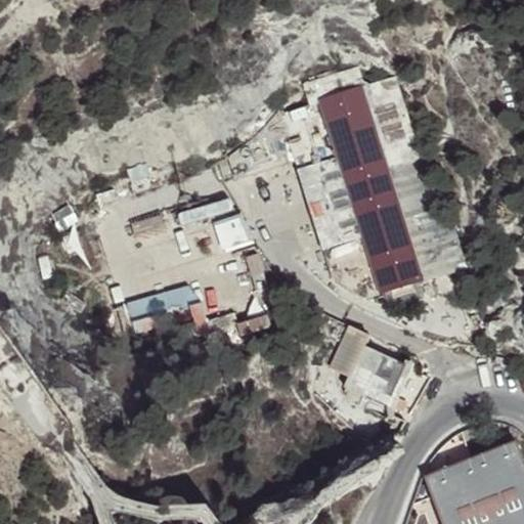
[(356,67),(314,81),(320,100),(281,113),(286,125),(296,154),(338,280),(361,300),(421,279),(387,168),(420,157),(393,77),(363,87),(356,67)]
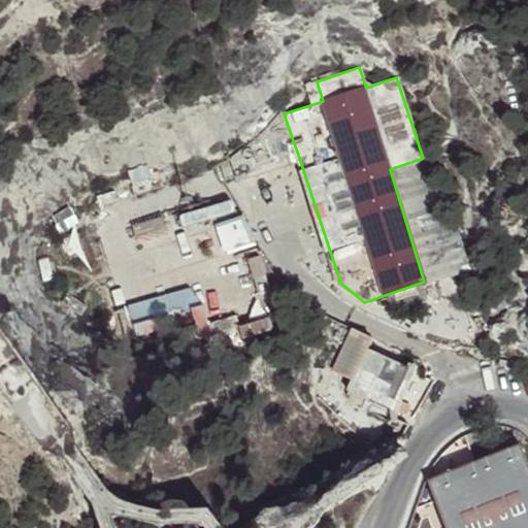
[(291,159),(298,155),(288,126),(279,128),(291,159)]
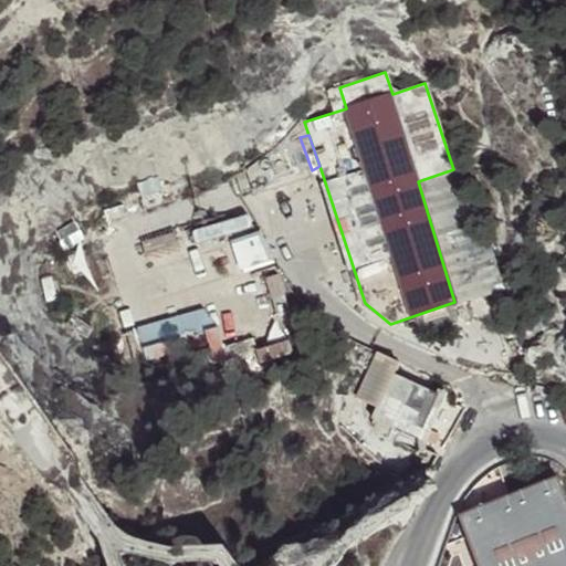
[(260,160),(249,167),(258,192),(300,179),(284,136),(260,160)]
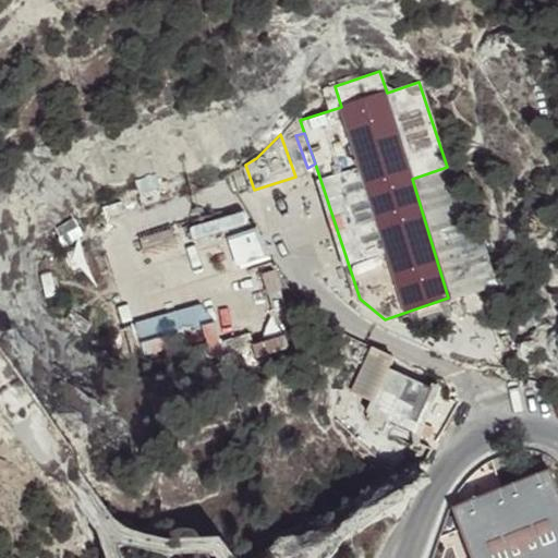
[(493,281),(453,165),(447,167),(412,179),(448,298),(493,281)]
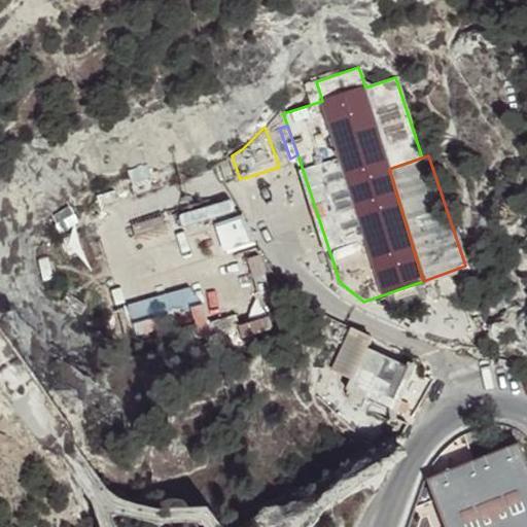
[(248,221),(224,231),(234,252),(258,242),(248,221)]
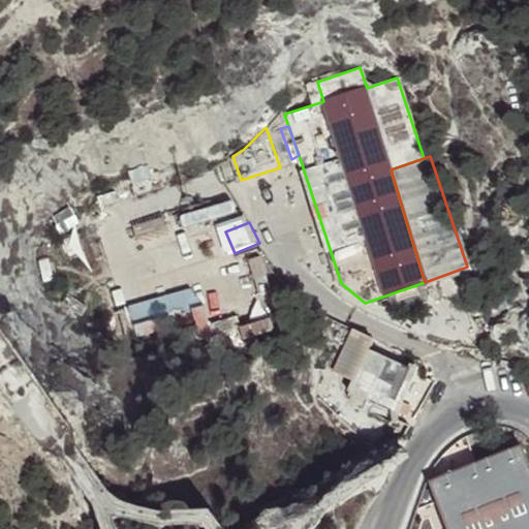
[(232,256),(220,260),(231,293),(243,289),(232,256)]
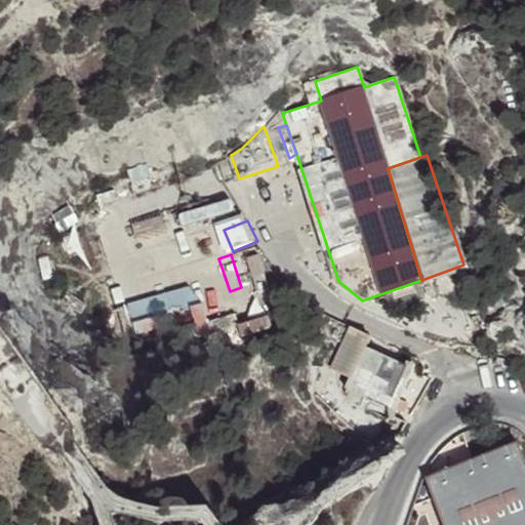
[(212,261),(201,265),(212,296),(224,293),(212,261)]
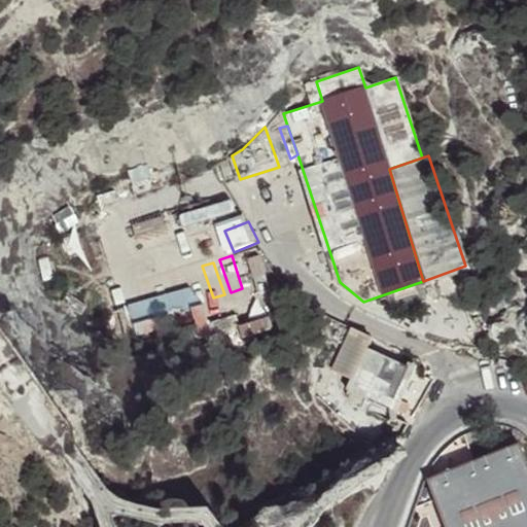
[(196,268),(185,271),(197,305),(207,301),(196,268)]
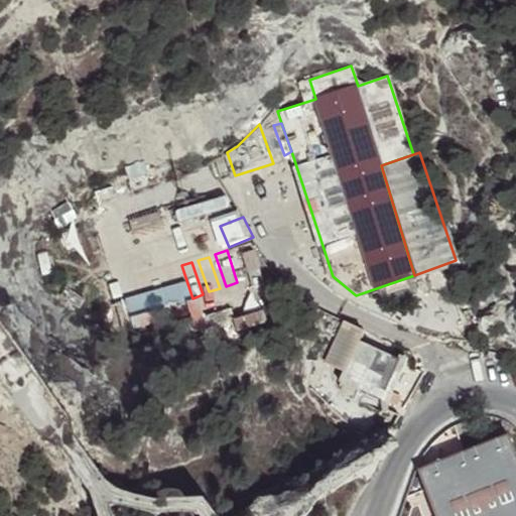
[(176,264),(166,268),(176,301),(188,297),(176,264)]
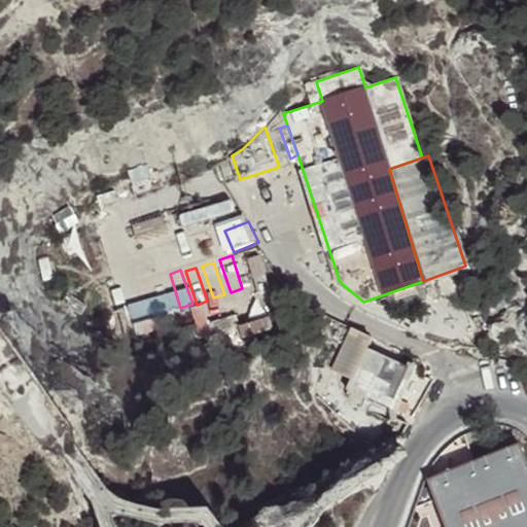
[(167,277),(155,280),(165,306),(174,303),(167,277)]
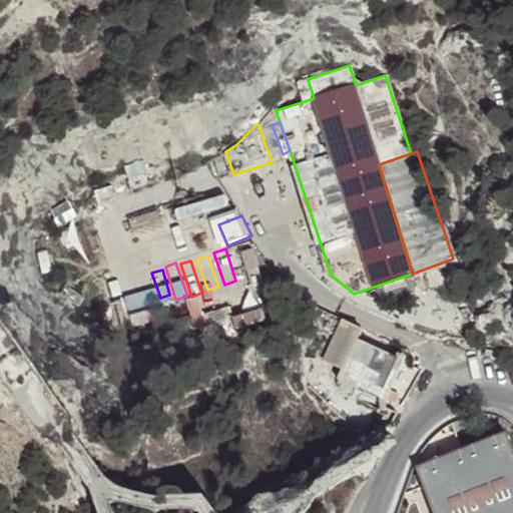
[(146,275),(136,278),(144,303),(155,300),(146,275)]
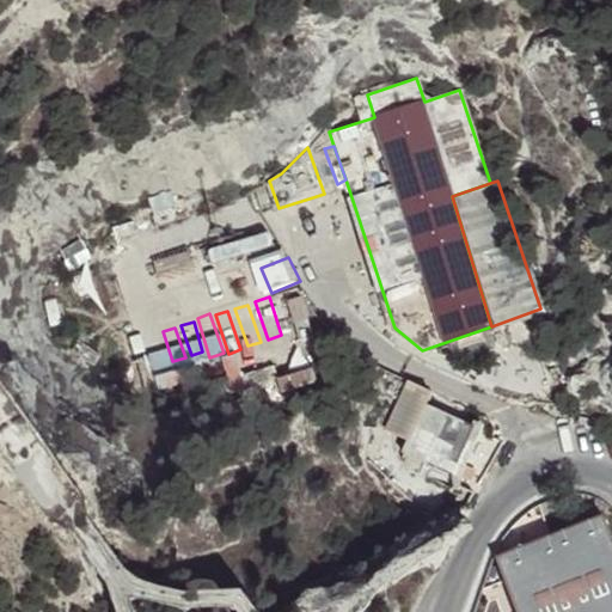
[(239,374),(224,378),(228,390),(243,385),(239,374)]
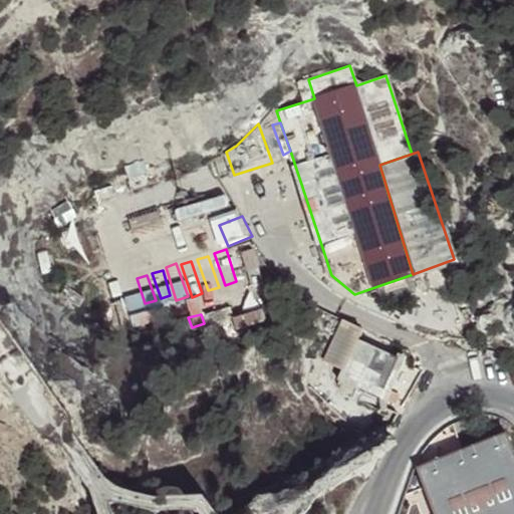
[(400,360),(355,339),(362,329),(344,320),(327,361),(342,368),(338,378),(380,401),(390,378),(392,379),(400,360)]
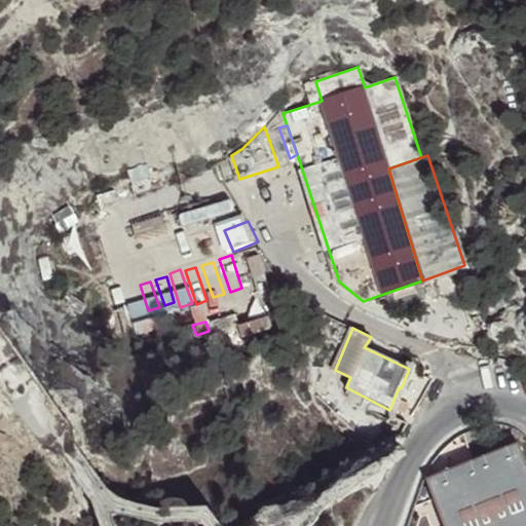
[(362,403),(360,407),(386,420),(388,415),(362,403)]
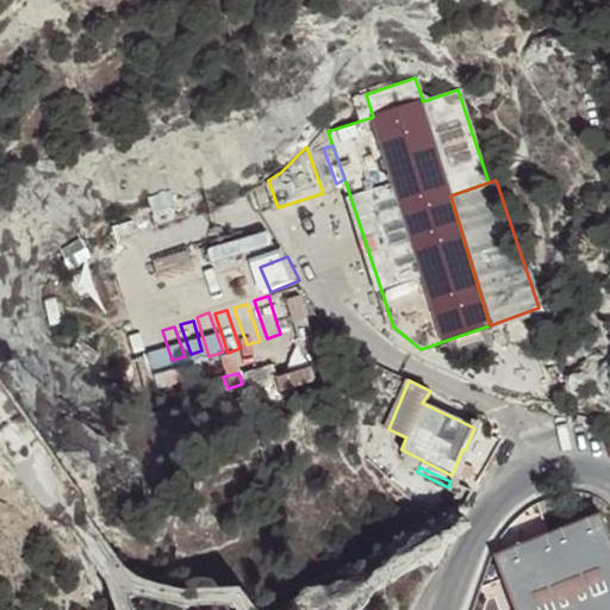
[(609,609),(609,530),(602,510),(492,554),(514,609),(609,609)]
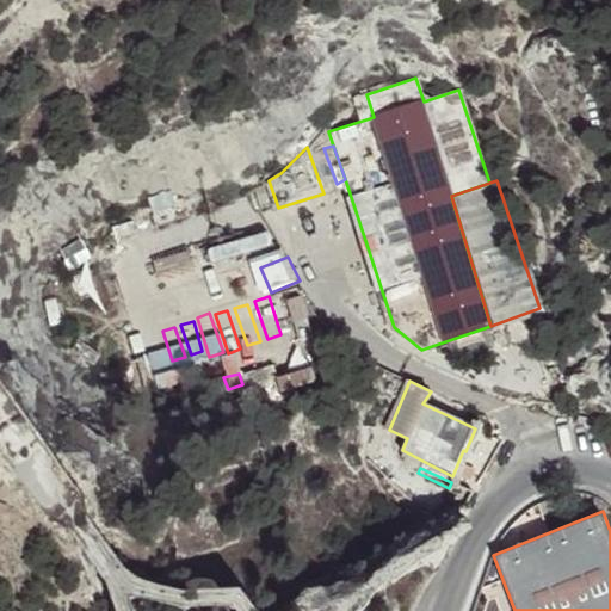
[(250,610),(240,597),(184,602),(136,586),(133,590),(79,512),(61,525),(117,603),(112,606),(115,610),(250,610)]
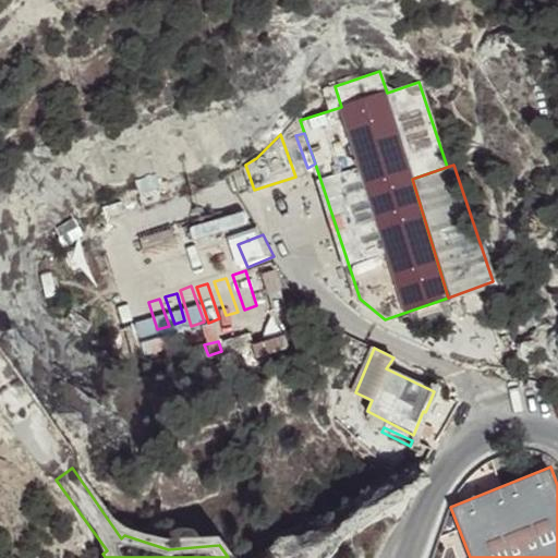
[(0,510),(13,500),(0,481),(0,510)]
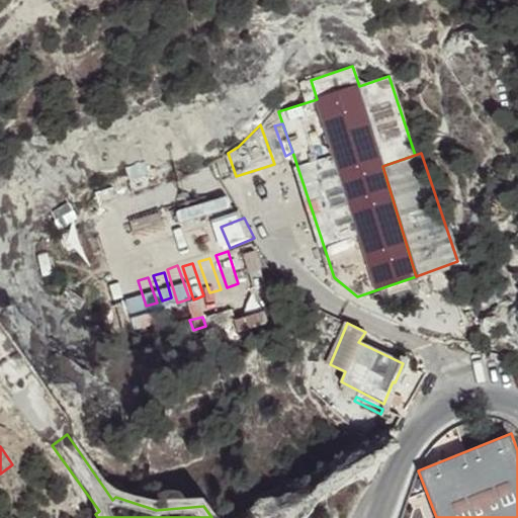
[(360,488),(359,480),(348,483),(336,486),(323,491),(325,496),(360,488)]
